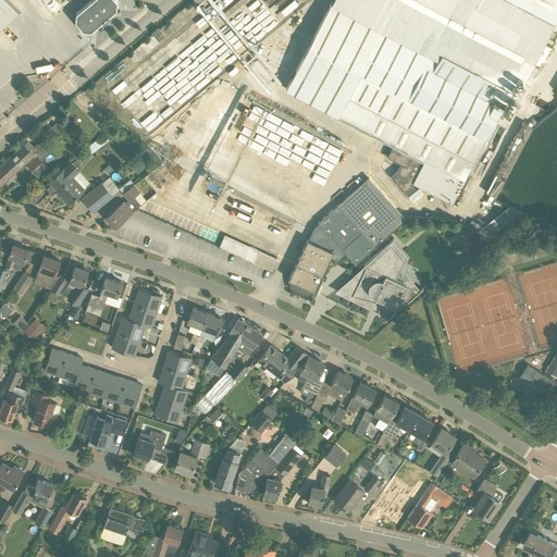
[(0,0),(0,27),(17,11),(8,0),(0,0)]
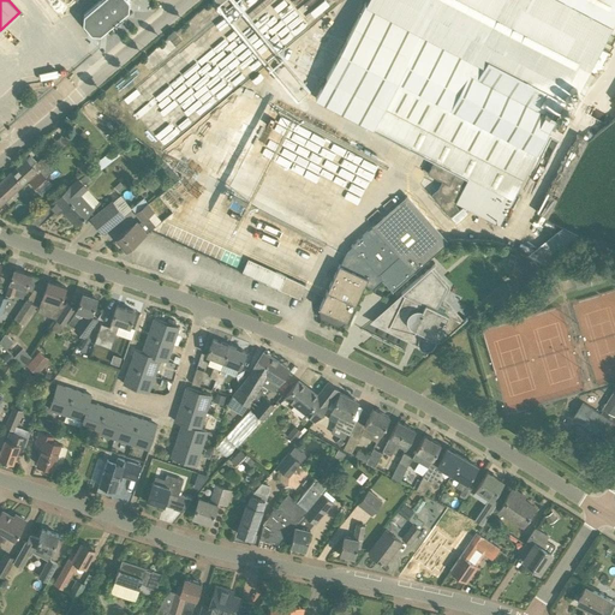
[(130,0),(129,0),(100,0),(84,13),(83,23),(91,33),(101,34),(115,22),(117,23),(117,22),(120,19),(121,19),(119,17),(129,10),(130,0)]
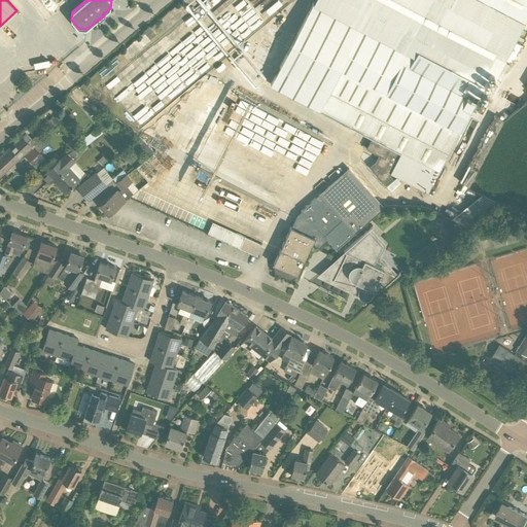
[(272,82),(321,109),(373,136),(366,148),(379,155),(376,161),(369,166),(385,185),(393,178),(390,174),(391,172),(427,191),(448,152),(464,121),(484,82),(491,86),(506,55),(514,40),(524,20),(526,13),(526,0),(314,0),(300,28),(272,82)]
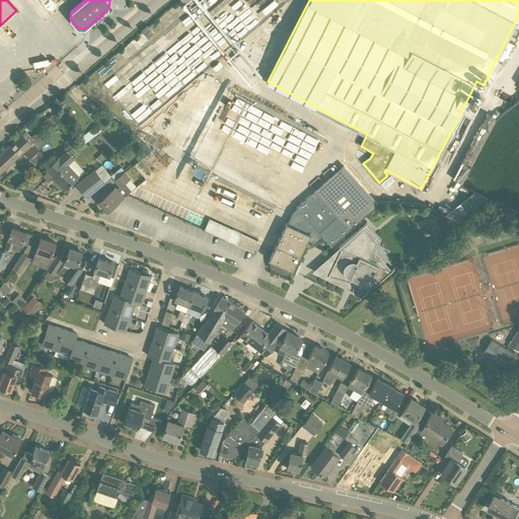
[(153,32),(148,27),(147,25),(141,29),(147,38),(153,32)]
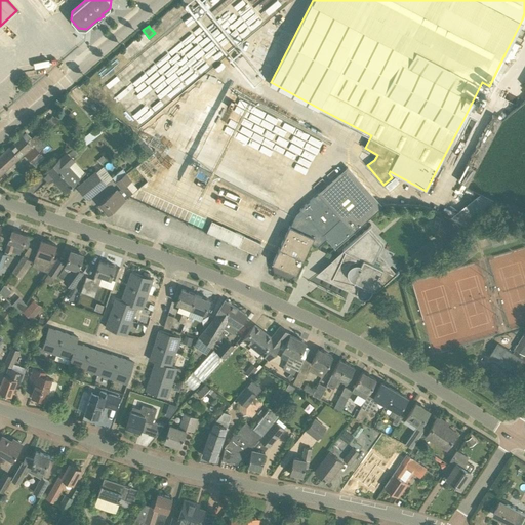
[(512,58),(519,44),(512,40),(505,54),(512,58)]
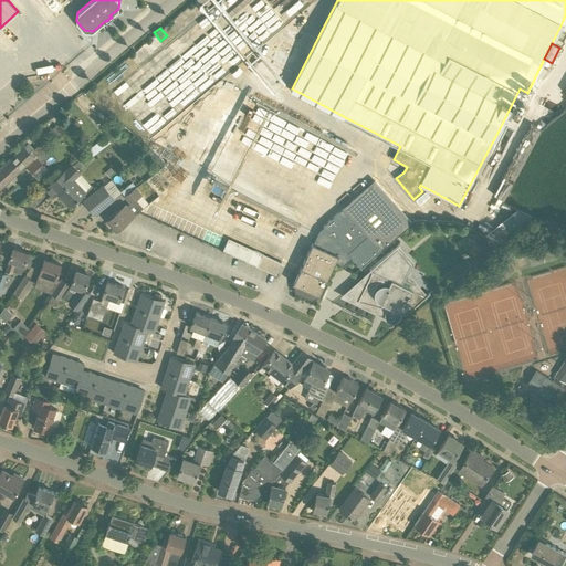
[(132,132),(125,126),(122,130),(128,136),(132,132)]
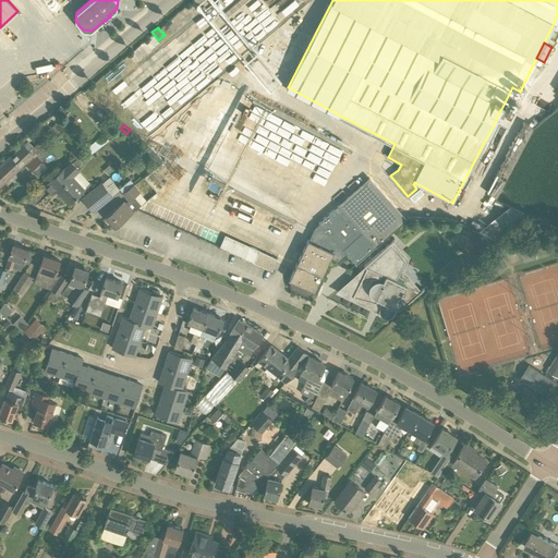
[(53,125),(46,131),(53,141),(61,134),(53,125)]
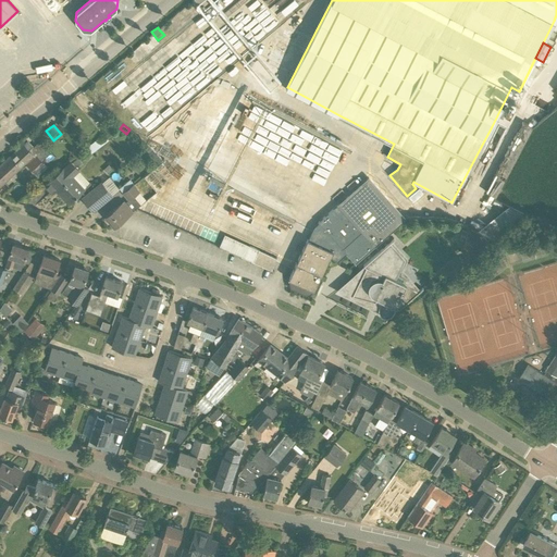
[(76,134),(72,139),(79,147),(85,143),(76,134)]
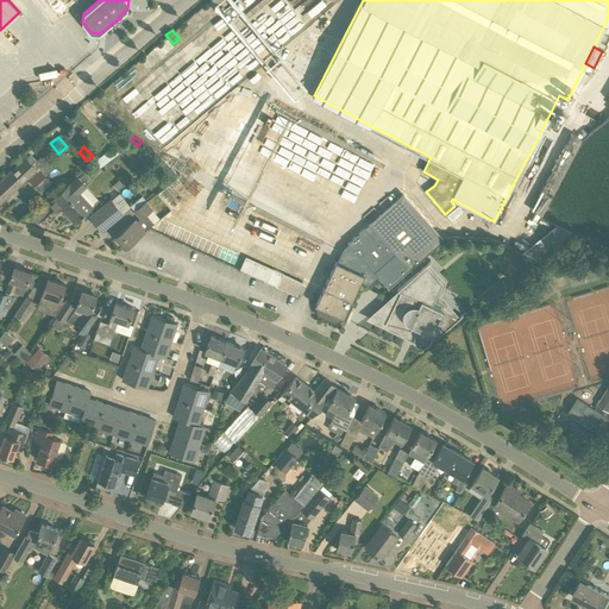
[(50,161),(44,154),(31,164),(25,157),(10,171),(20,183),(22,184),(37,169),(38,170),(50,161)]
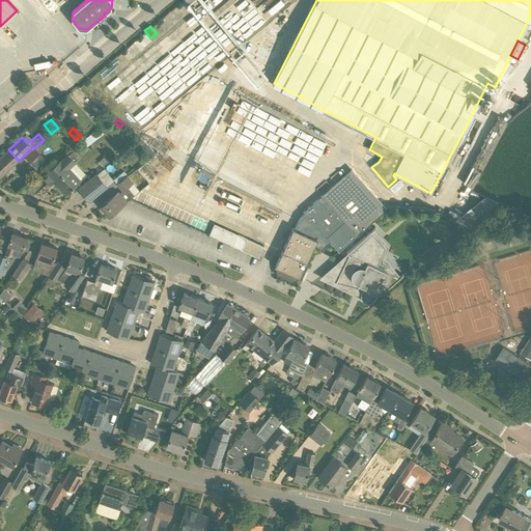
[(35,147),(33,149),(26,157),(35,167),(45,159),(35,147)]
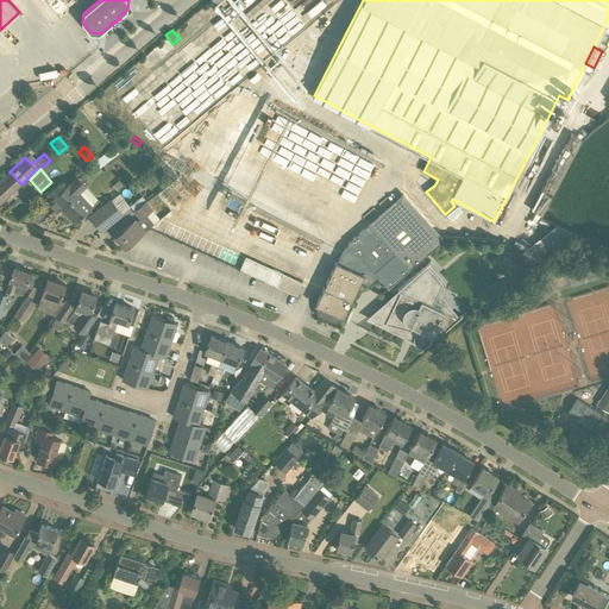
[(10,171),(0,181),(0,202),(20,183),(10,171)]
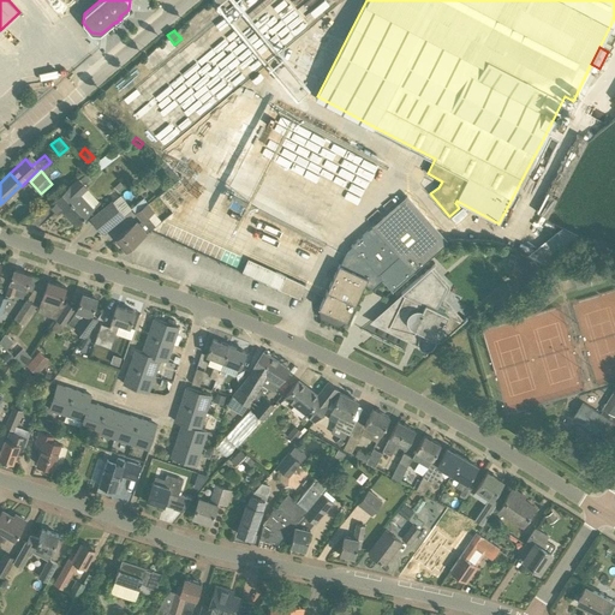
[(81,192),(87,186),(79,178),(71,186),(70,185),(49,204),(58,213),(63,208),(77,222),(83,216),(83,218),(94,208),(81,192)]
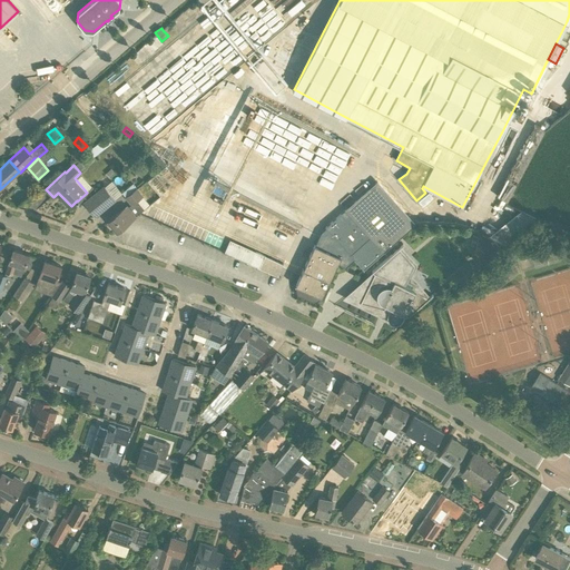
[(111,168),(106,174),(109,177),(115,173),(111,168)]
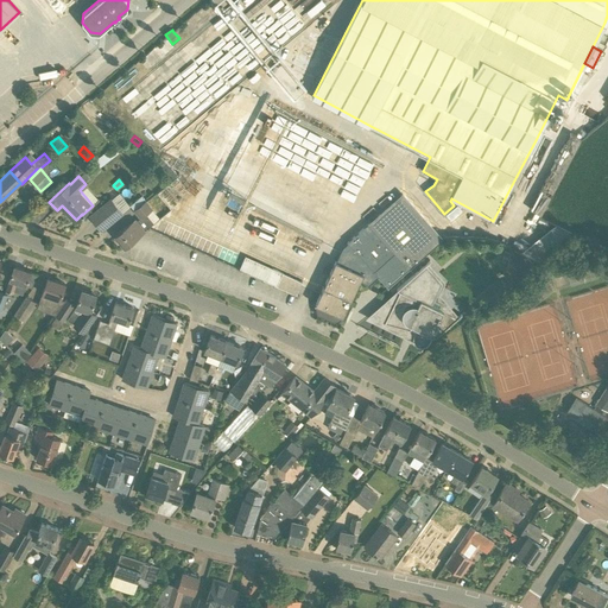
[(444,238),(409,192),(372,226),(369,223),(348,242),(348,244),(343,248),(337,261),(335,261),(315,304),(317,315),(335,323),(343,317),(352,299),(361,280),(368,285),(378,277),(388,287),(444,238)]
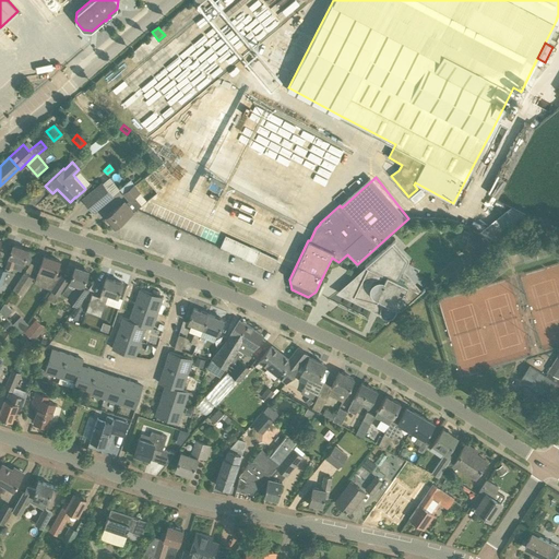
[(113,195),(102,183),(83,199),(93,212),(113,195)]
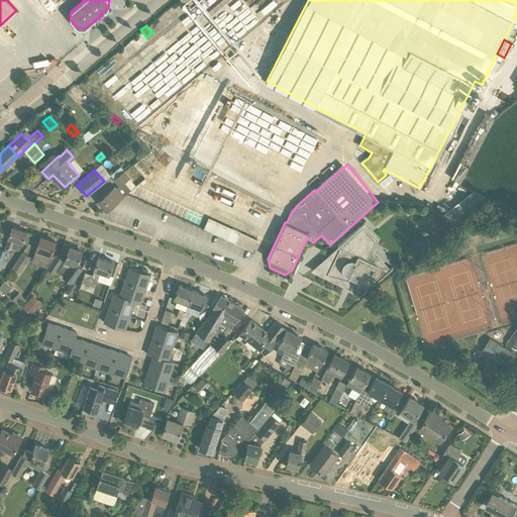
[(105,211),(131,190),(124,182),(129,178),(124,172),(114,179),(119,186),(116,188),(115,187),(98,201),(105,211)]
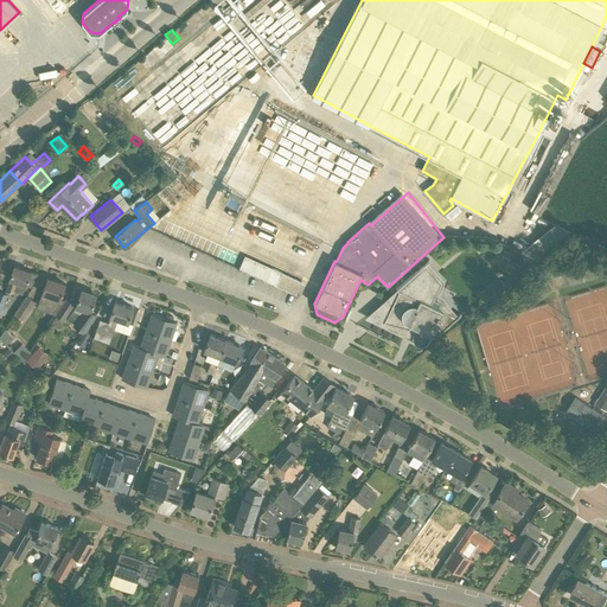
[(445,215),(448,219),(462,209),(458,204),(445,215)]
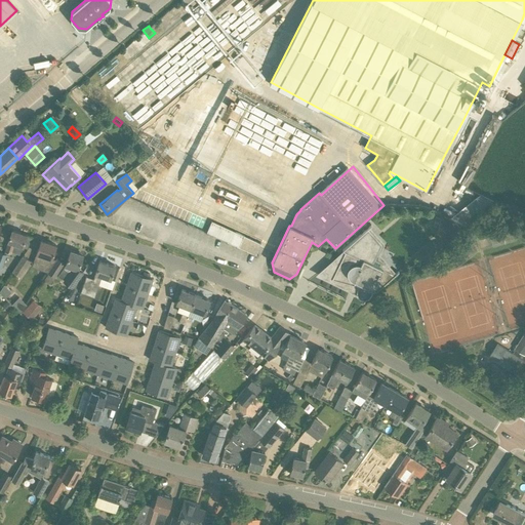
[(465,226),(443,213),(441,217),(440,219),(440,220),(440,223),(439,224),(439,226),(439,228),(440,229),(440,231),(441,233),(441,234),(442,236),(443,238),(445,241),(465,226)]
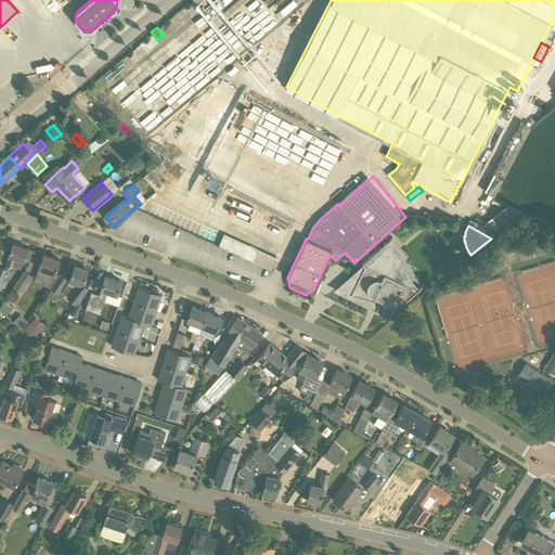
[(275,257),(223,234),(219,246),(270,270),(275,257)]
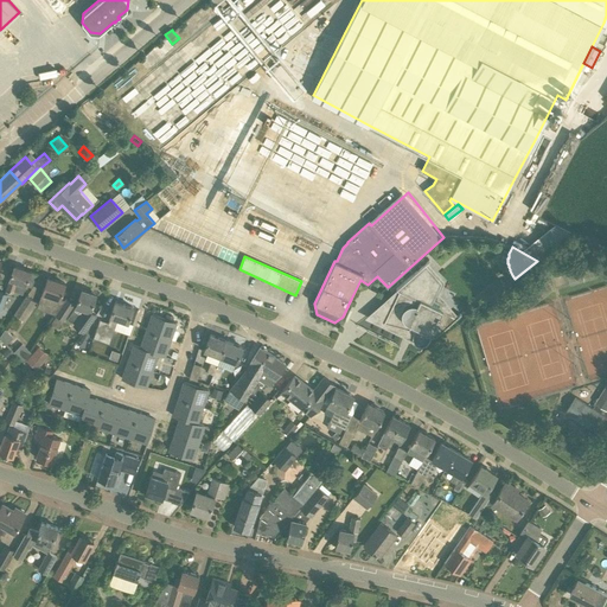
[(441,282),(425,264),(429,261),(429,260),(395,288),(397,291),(383,321),(409,328),(411,325),(416,327),(413,333),(413,334),(411,336),(411,337),(411,338),(413,339),(413,340),(413,342),(414,343),(415,344),(416,344),(416,345),(419,345),(420,346),(422,346),(423,345),(426,345),(426,344),(428,343),(428,342),(432,336),(435,337),(461,314),(460,313),(457,317),(430,304),(441,282)]
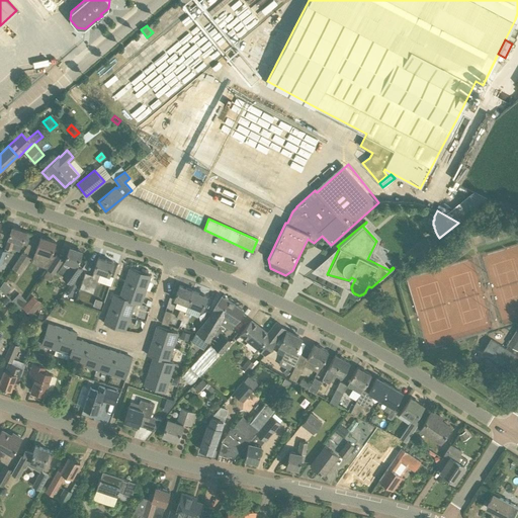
[(26,232),(12,227),(8,239),(5,249),(11,251),(12,249),(19,251),(22,244),(26,232)]
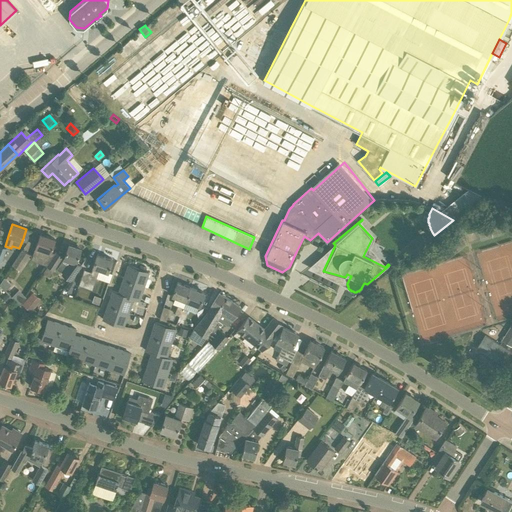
[(47,265),(47,266),(55,254),(50,252),(55,239),(40,234),(35,247),(36,248),(32,257),(31,260),(47,265)]
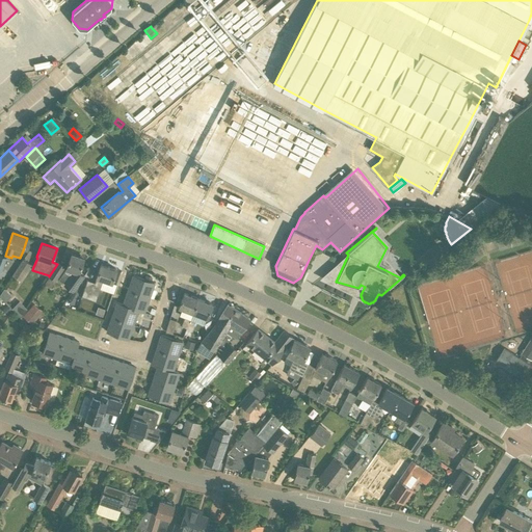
[(84,258),(72,254),(67,268),(73,271),(64,284),(74,290),(84,275),(79,272),(84,258)]
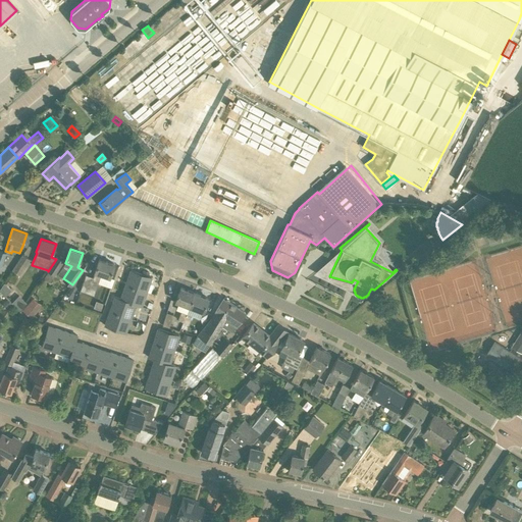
[(31,259),(22,254),(12,270),(20,275),(31,259)]
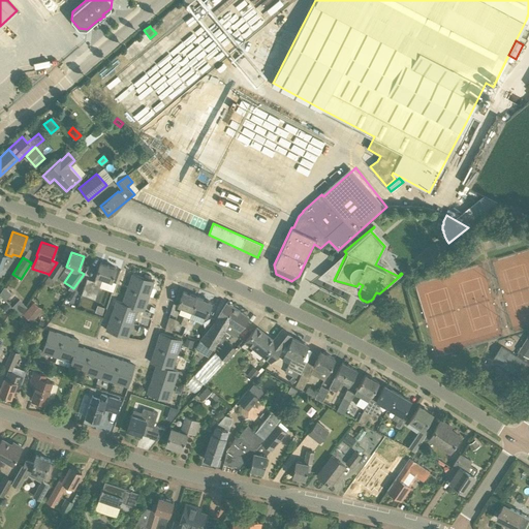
[(64,265),(58,260),(57,262),(49,275),(50,275),(55,278),(55,279),(64,265)]
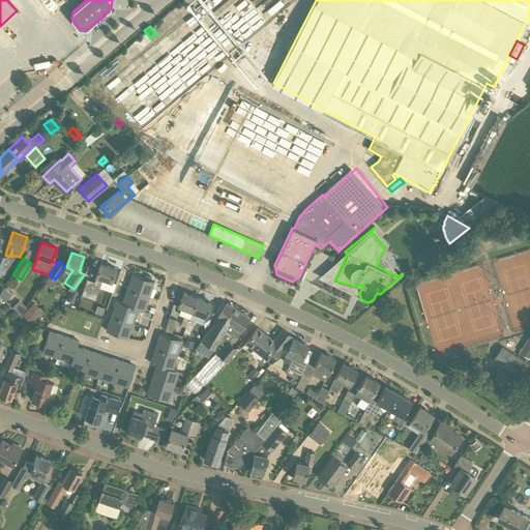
[(116,268),(100,263),(95,276),(96,277),(95,283),(87,280),(82,296),(95,300),(104,278),(112,282),(116,268)]
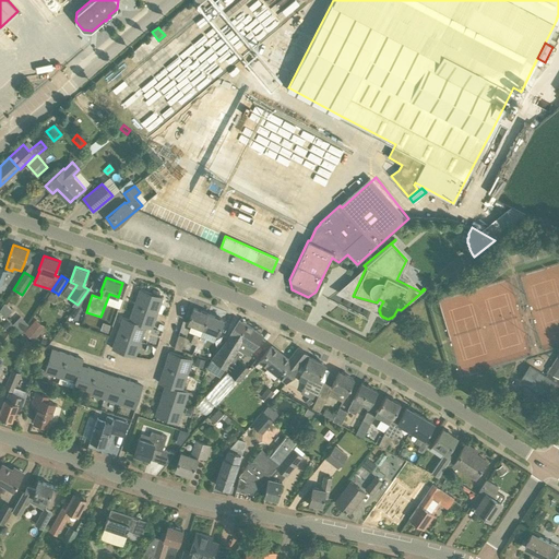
[(163,297),(141,289),(134,305),(157,312),(163,297)]
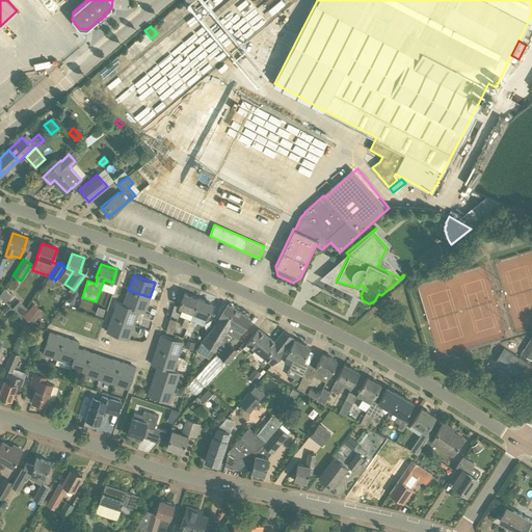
[(11,296),(5,289),(0,294),(0,295),(6,301),(11,296)]
